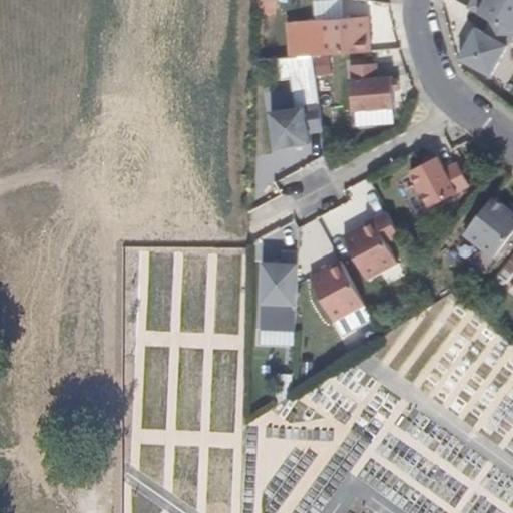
[(261,0),(261,13),(281,14),(281,0),(261,0)]
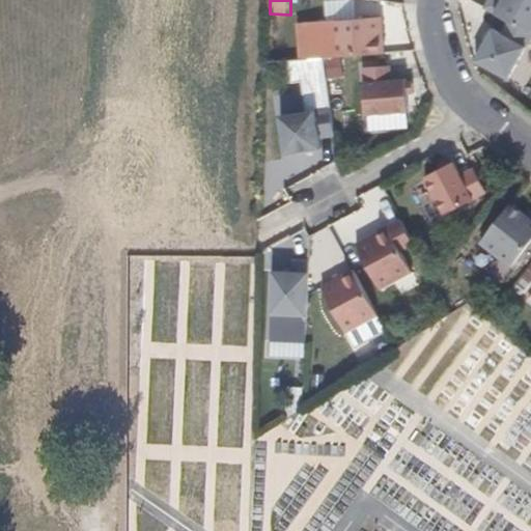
[(530,0),(501,0),(500,0),(486,0),(482,8),(508,22),(530,33),(530,0)]
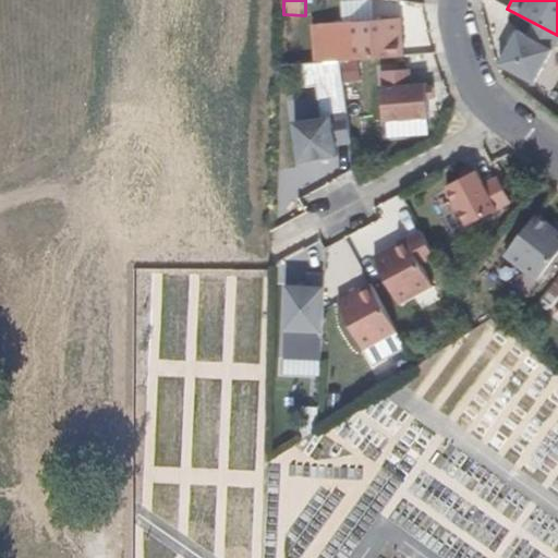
[(399,19),(346,23),(348,61),(402,57),(399,19)]
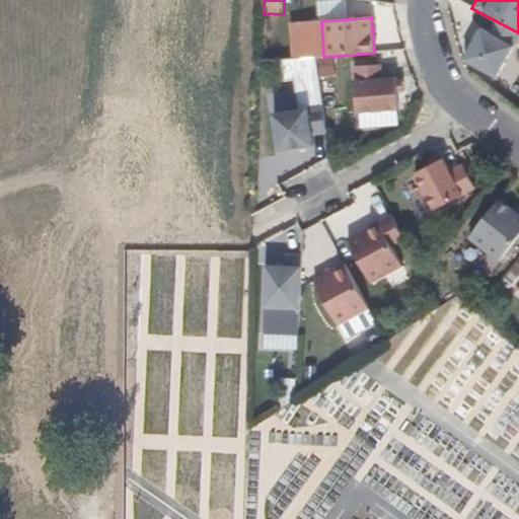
[(491,34),(479,28),(463,60),(496,77),(518,33),(518,32),(497,21),(491,34)]
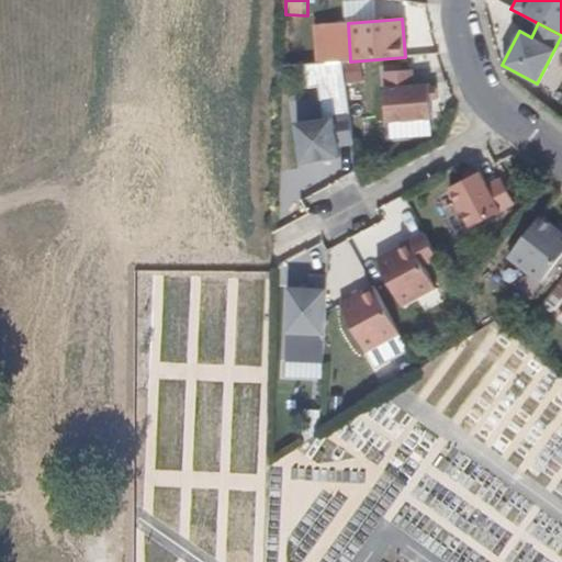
[(352,85),(369,81),(363,62),(347,66),(352,85)]
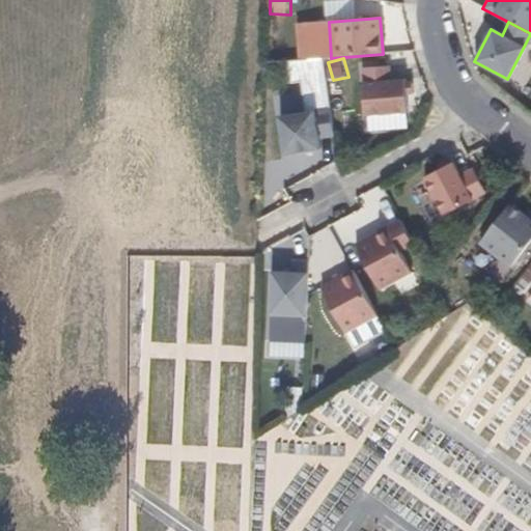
[(388,66),(361,68),(365,115),(407,112),(406,94),(404,83),(404,80),(390,81),(388,66)]
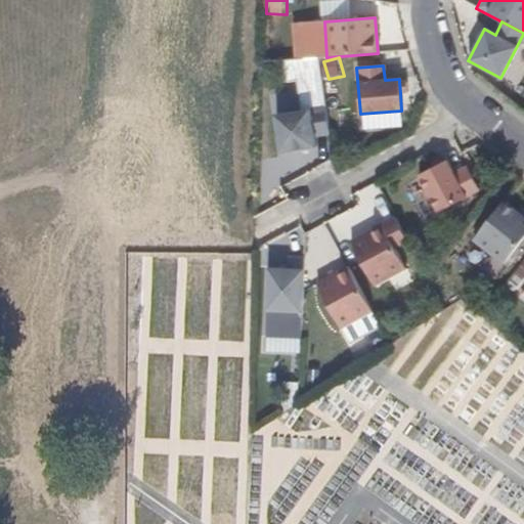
[(274,115),(300,108),(296,92),(270,99),(274,115)]
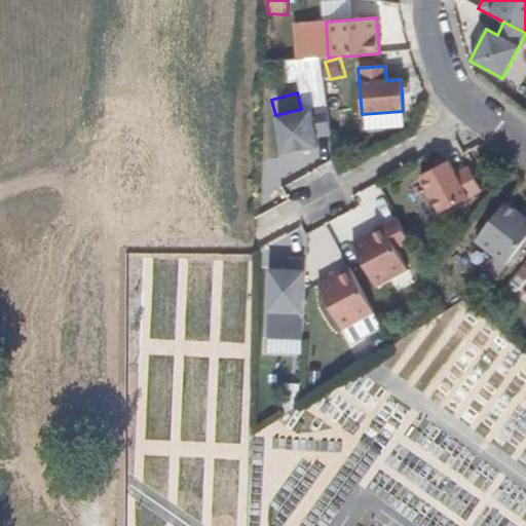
[(326,108),(275,116),(282,153),(316,147),(315,138),(331,135),(326,108)]
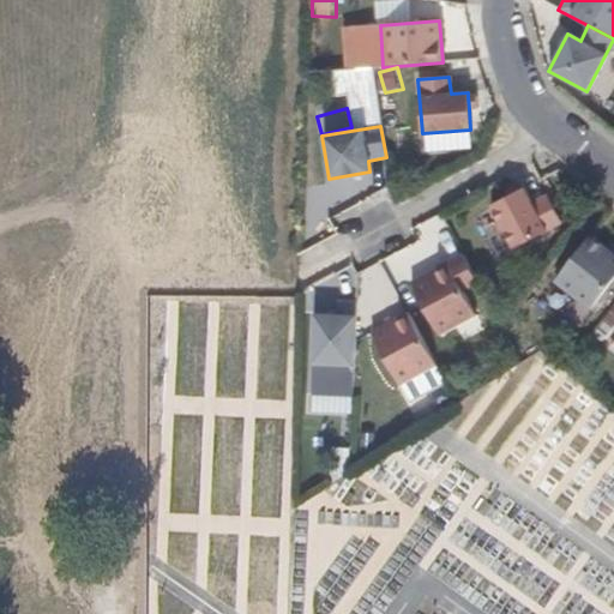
[(519,190),(517,184),(505,191),(507,197),(519,190)]
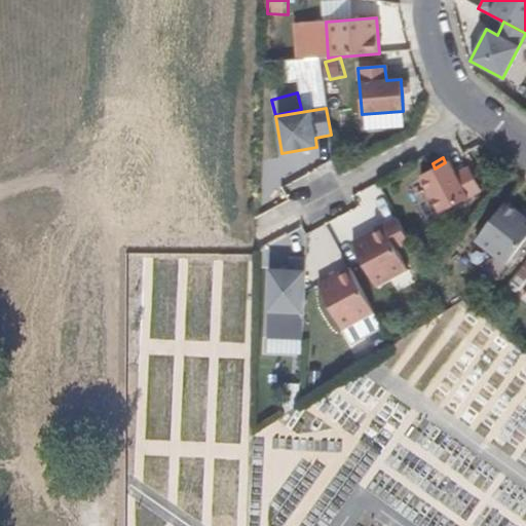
[(435,168),(419,176),(439,214),(481,191),(467,166),(455,174),(448,161),(445,162),(435,168)]
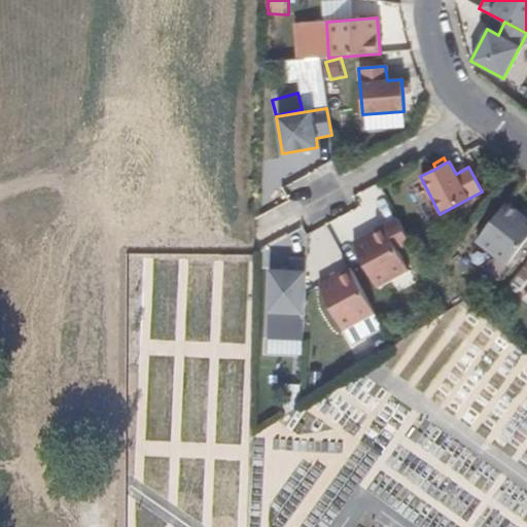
[(526,218),(524,216),(506,203),(475,242),(505,267),(526,238),(526,218)]
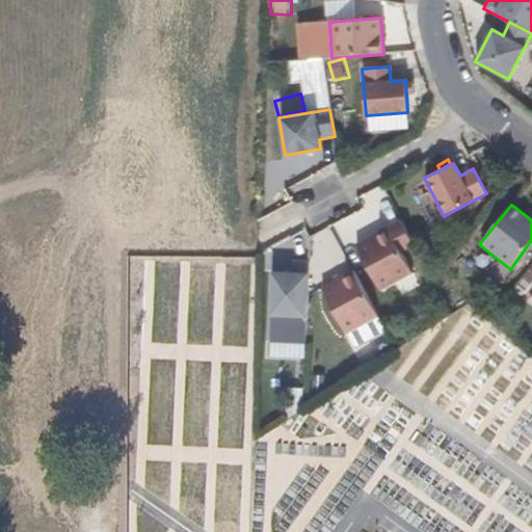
[(400,220),(354,245),(379,291),(411,274),(401,253),(414,245),(400,220)]
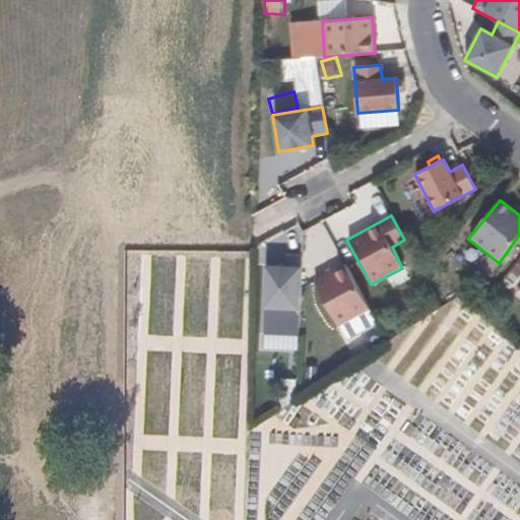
[(285,267),(266,267),(265,309),(300,311),(303,257),(285,256),(285,267)]
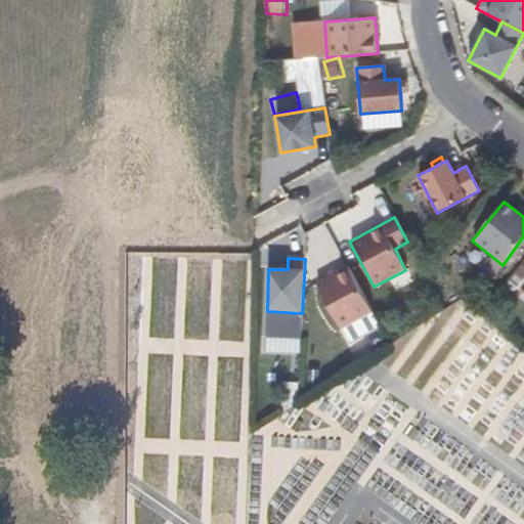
[(348,266),(315,284),(340,330),(373,312),(348,266)]
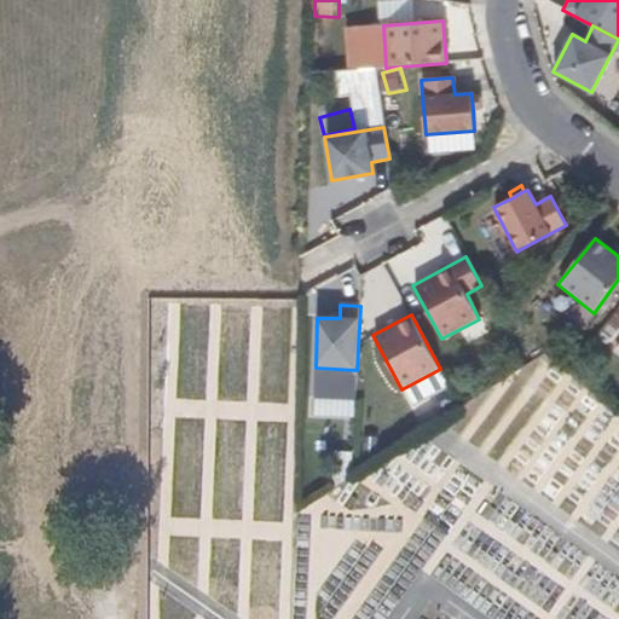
[(618,409),(549,353),(532,374),(583,415),(586,411),(608,429),(595,445),(618,464),(618,409)]
